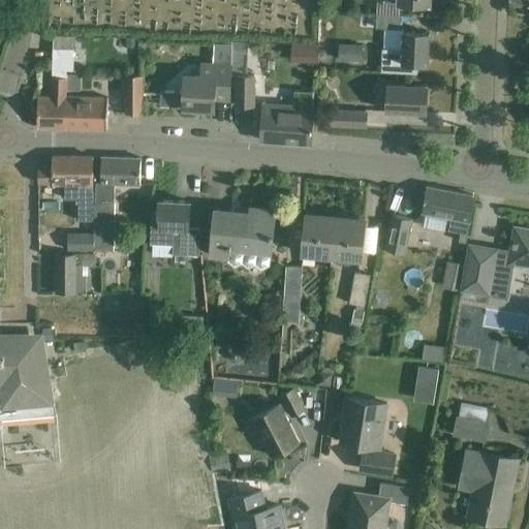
[(377,14),(376,28),(401,30),(402,16),(377,14)]
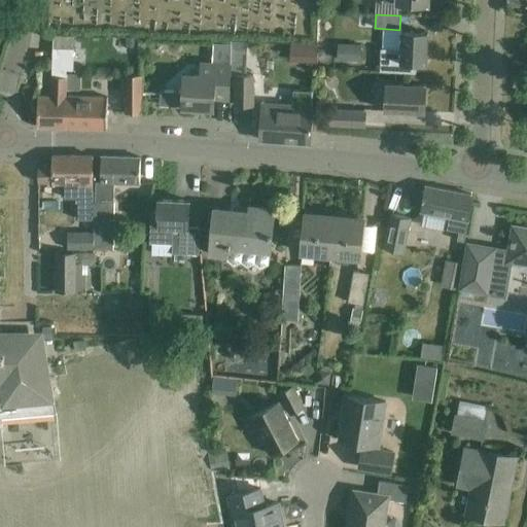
[(381,48),(380,71),(416,73),(417,63),(426,64),(428,34),(408,33),(401,33),(400,49),(381,48)]
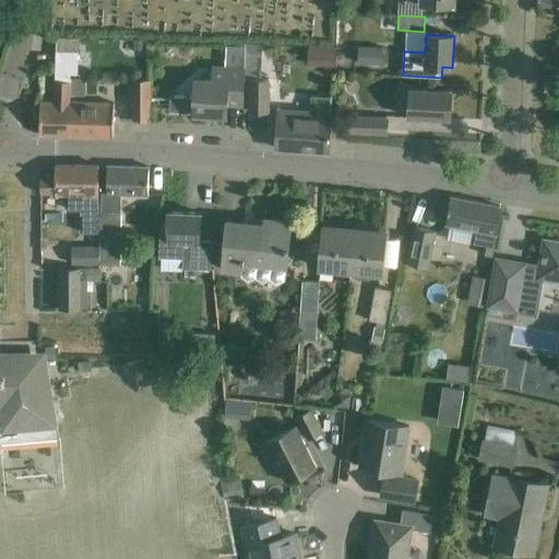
[(145,40),(133,39),(133,49),(145,49),(145,40)]
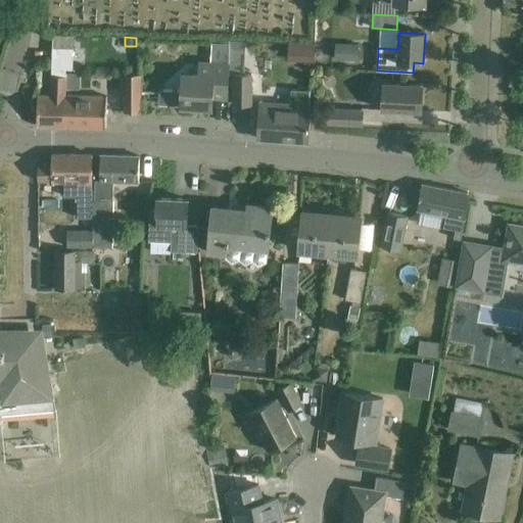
[(336,43),(335,58),(358,59),(358,44),(336,43)]
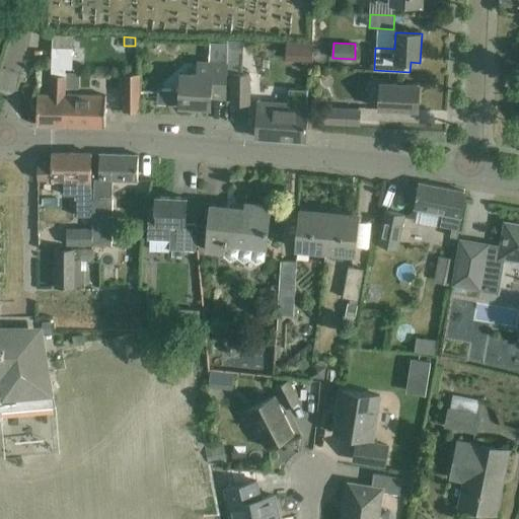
[(228,44),(228,60),(256,61),(256,45),(228,44)]
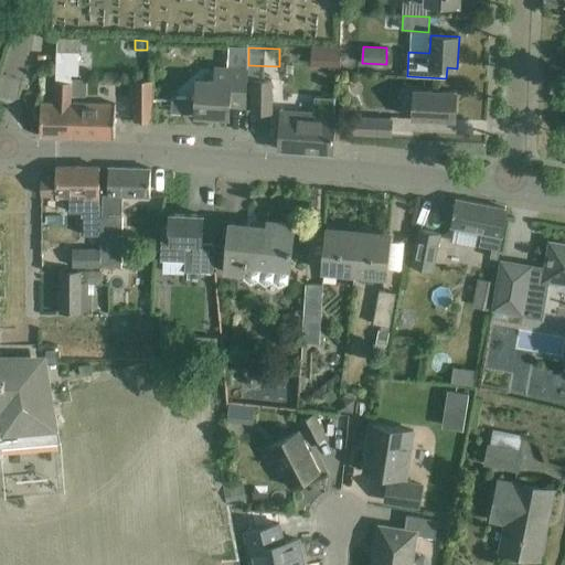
[(311,51),(308,63),(337,68),(340,56),(311,51)]
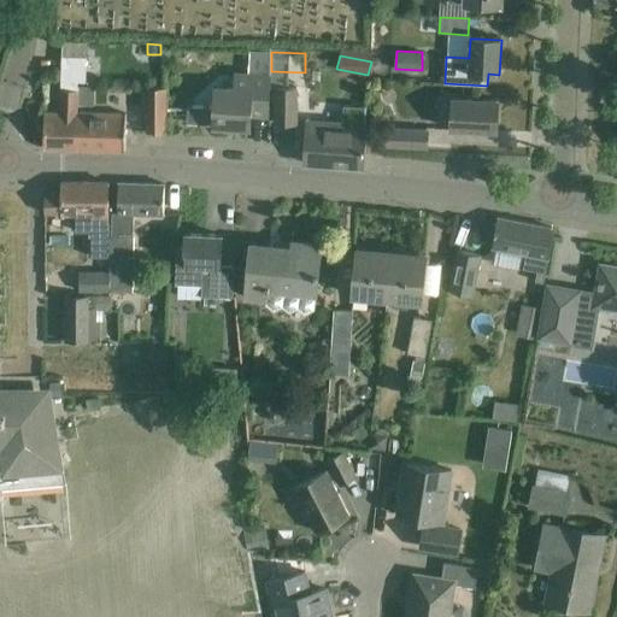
[(86,82),(86,71),(86,58),(62,57),(60,113),(45,113),(45,150),(75,150),(76,113),(77,82),(86,82)]
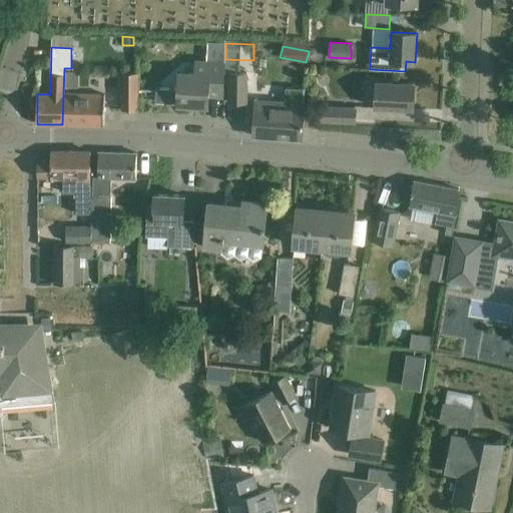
[(177,90),(156,88),(155,102),(177,104),(207,106),(208,95),(222,96),(224,63),(195,62),(194,74),(178,73),(177,90)]
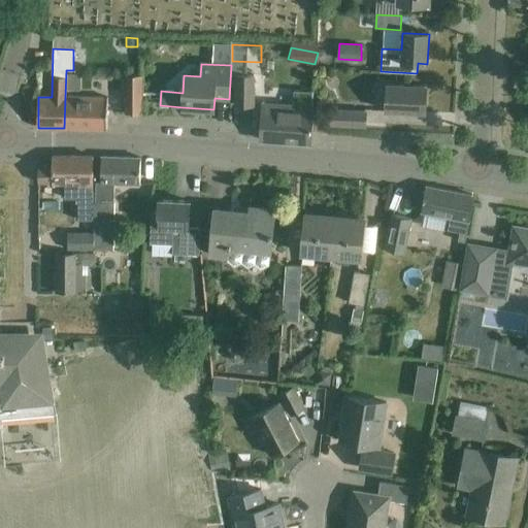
[(235,73),(235,85),(235,105),(254,106),(255,73),(235,73)]
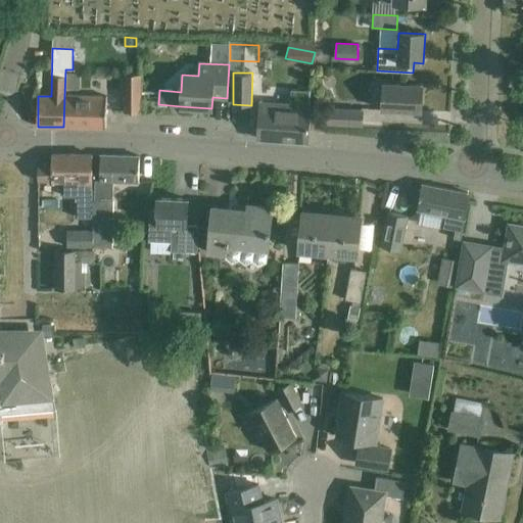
[(382,110),(421,112),(422,86),(383,84),(382,110)]
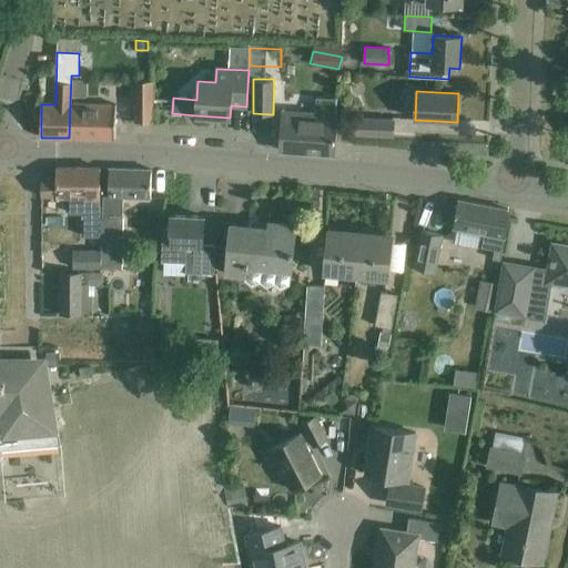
[(153,100),(134,100),(134,122),(153,122),(153,100)]
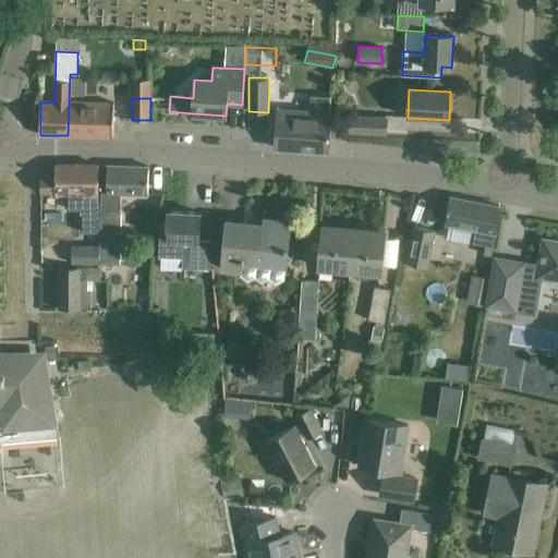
[(328,152),(330,118),(331,101),(312,99),(311,113),(278,111),(276,148),(328,152)]
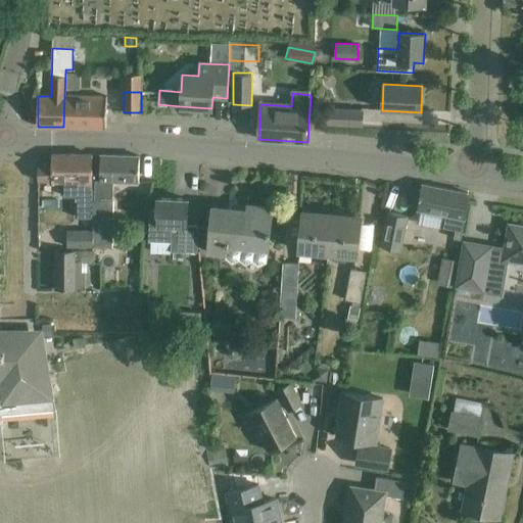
[(105,129),(105,108),(106,97),(64,96),(63,127),(105,129)]
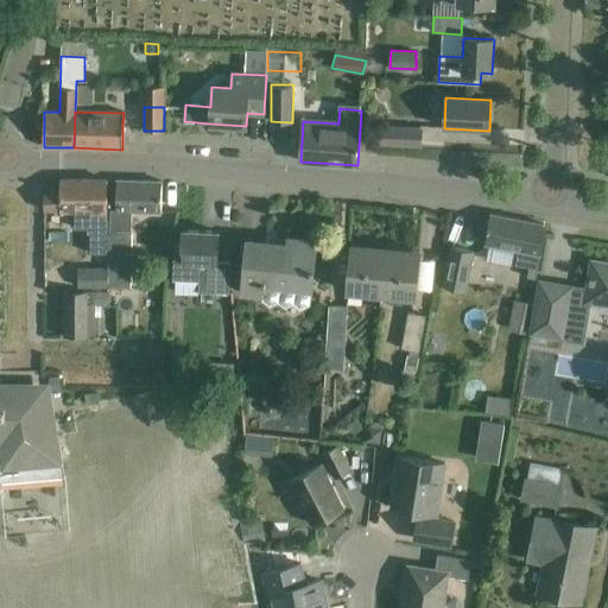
[(422,125),(420,145),(443,146),(443,126),(422,125)]
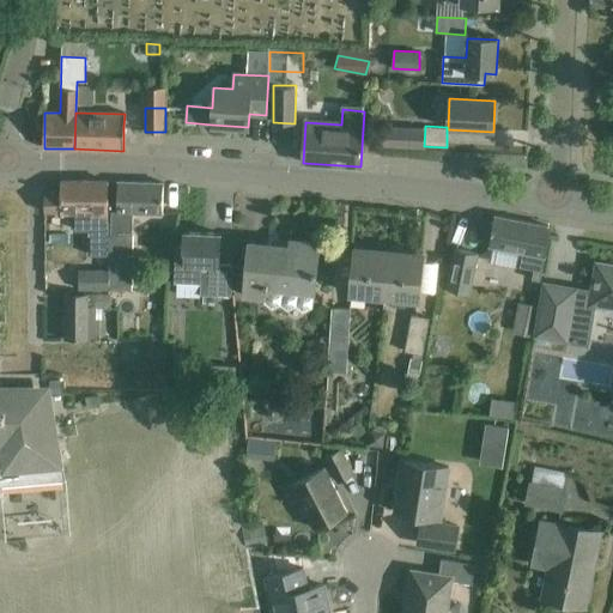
[(384,127),(384,145),(424,147),(424,129),(384,127)]
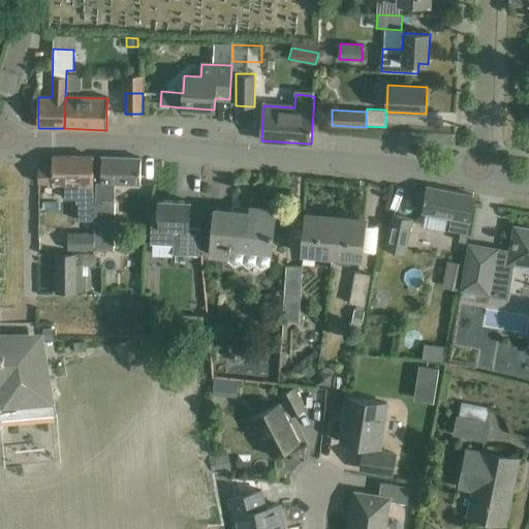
[(93,193),(93,157),(80,157),(80,156),(53,156),(53,166),(38,166),(38,183),(53,184),(65,184),(65,200),(79,200),(79,220),(93,220),(93,193)]
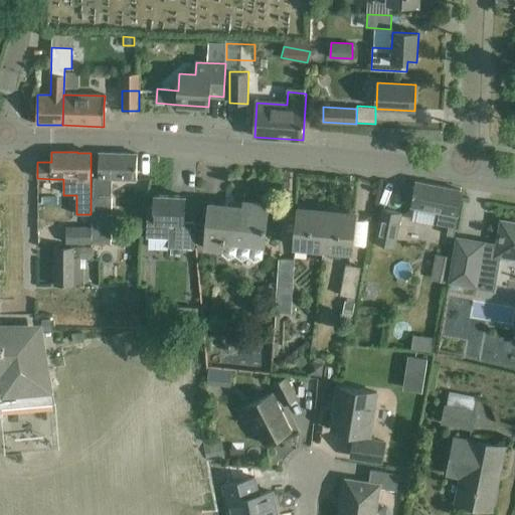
[(137,180),(138,154),(99,153),(98,178),(94,178),(94,196),(93,228),(93,242),(111,243),(113,179),(137,180)]
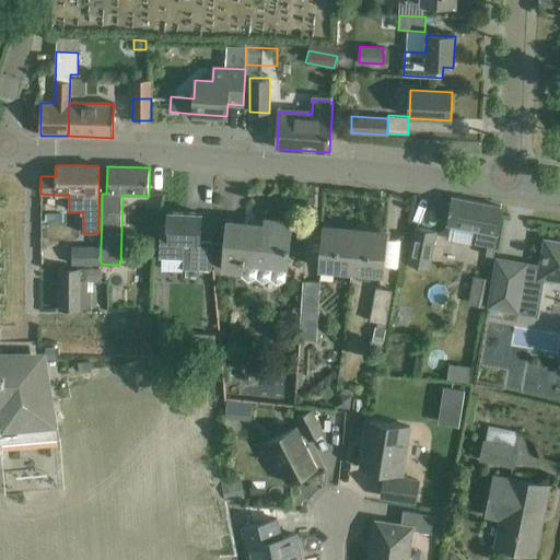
[(447,219),(446,224),(483,232),(480,246),(487,247),(486,255),(493,257),(496,248),(503,208),(452,198),(447,219)]
